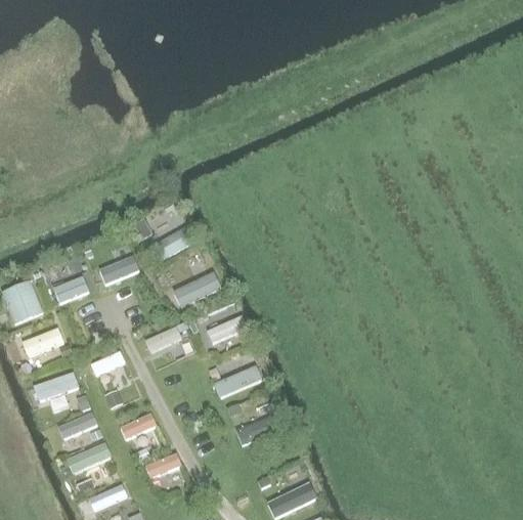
[(141,239),(151,232),(143,217),(132,223),(141,239)]
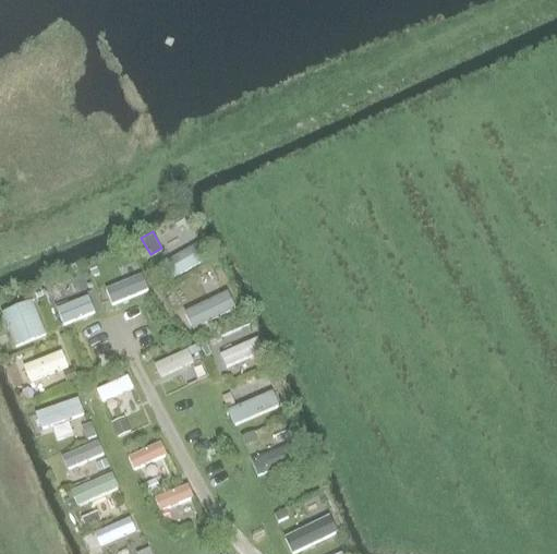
[(171,277),(209,256),(201,240),(162,261),(171,277)]
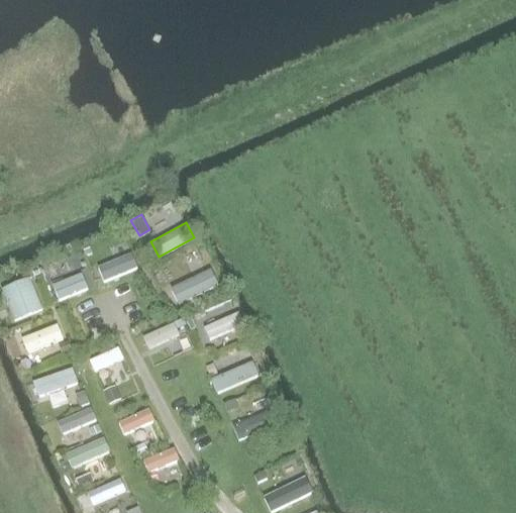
[(83,252),(91,249),(87,241),(80,244),(83,252)]
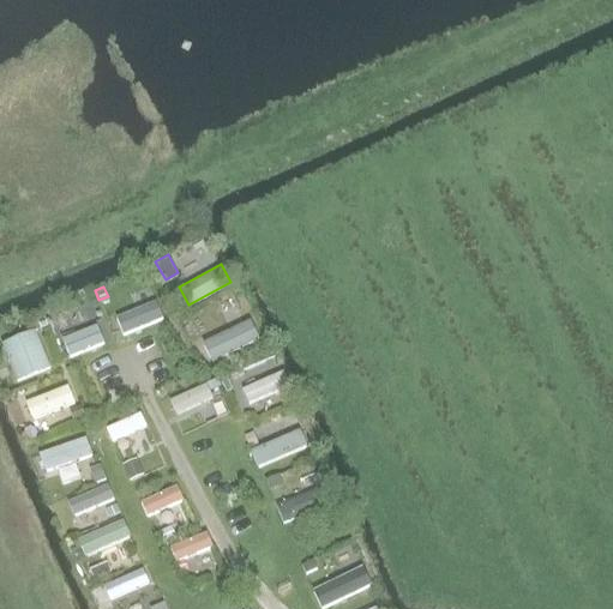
[(122,333),(162,317),(155,299),(115,315),(122,333)]
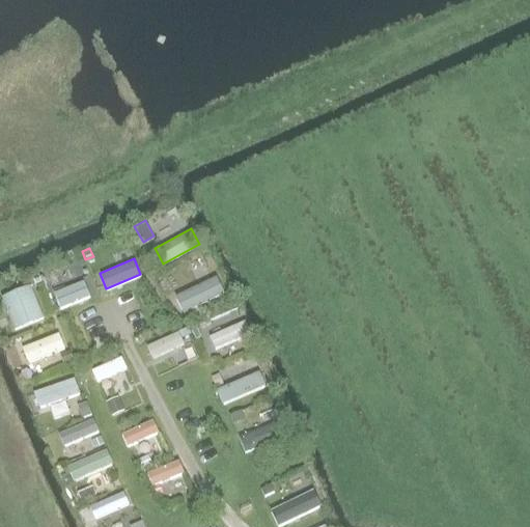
[(34,286),(44,282),(38,272),(30,275),(34,286)]
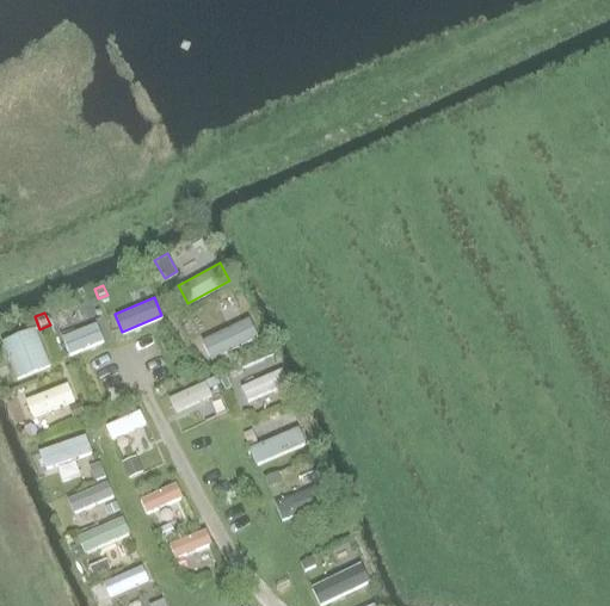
[(210,359),(258,336),(248,316),(201,339),(210,359)]
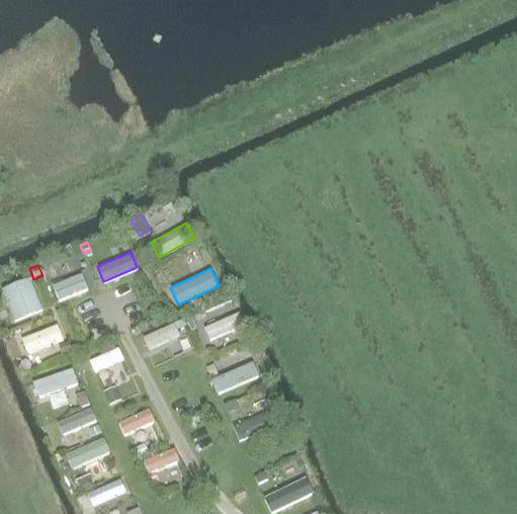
[(58,300),(87,287),(81,272),(52,284),(58,300)]
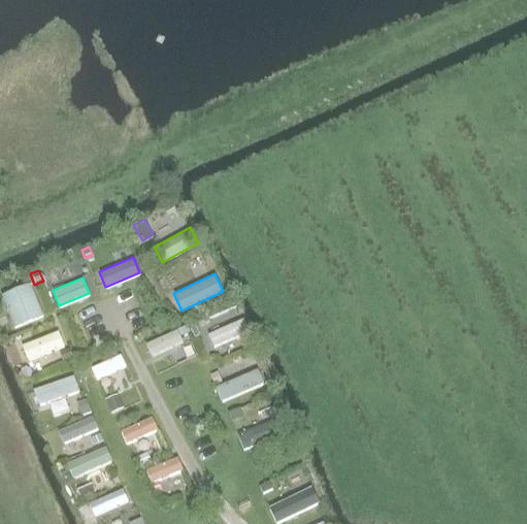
[(14,327),(43,316),(30,283),(1,294),(14,327)]
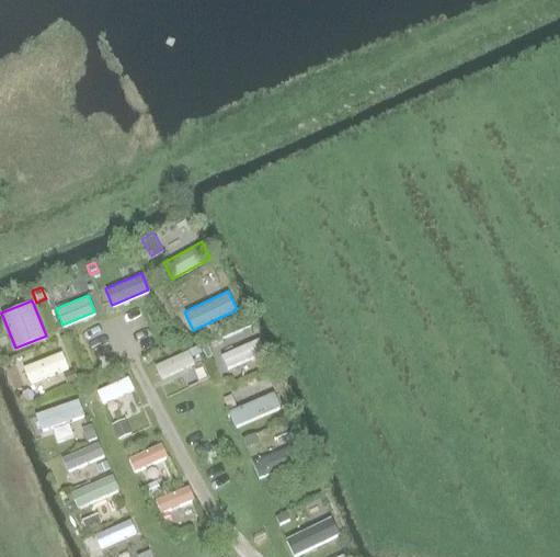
[(230,326),(238,322),(232,313),(225,317),(230,326)]
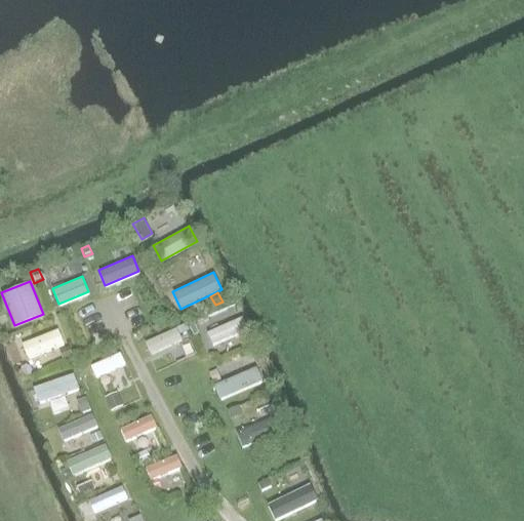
[(214,345),(251,329),(245,315),(209,331),(214,345)]
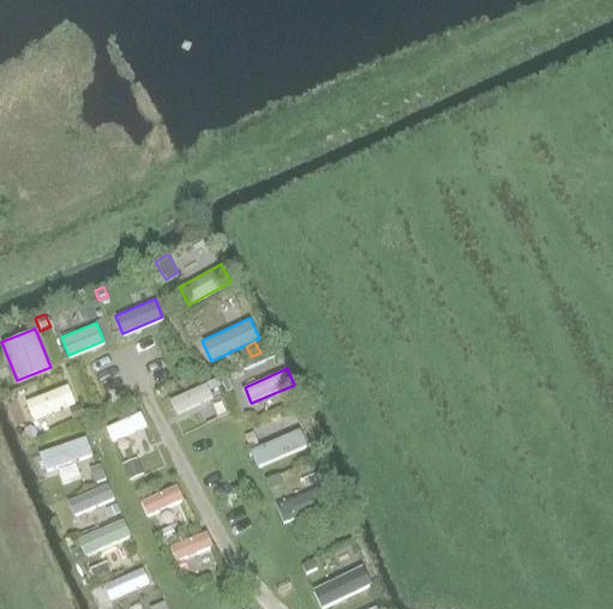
[(232,389),(227,375),(220,378),(226,391),(232,389)]
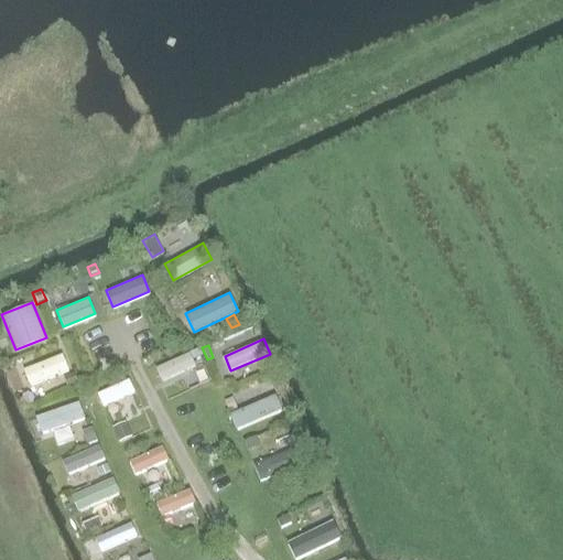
[(161,378),(194,364),(188,351),(155,366),(161,378)]
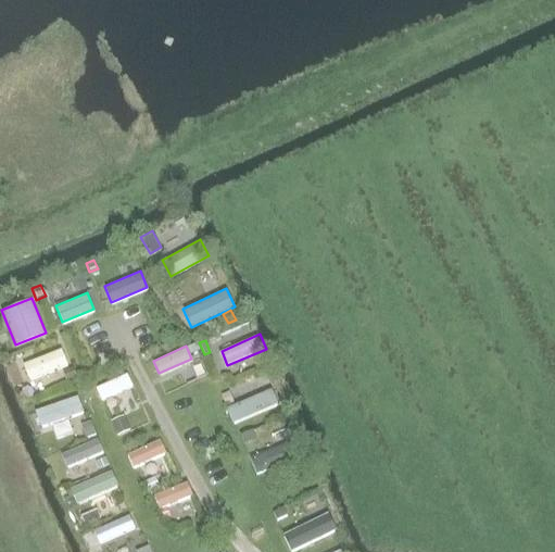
[(29,378),(67,364),(61,349),(23,363),(29,378)]
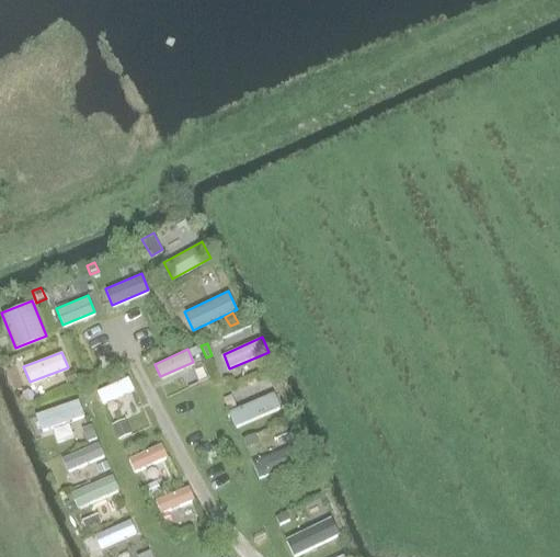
[(197,381),(206,376),(201,364),(192,367),(197,381)]
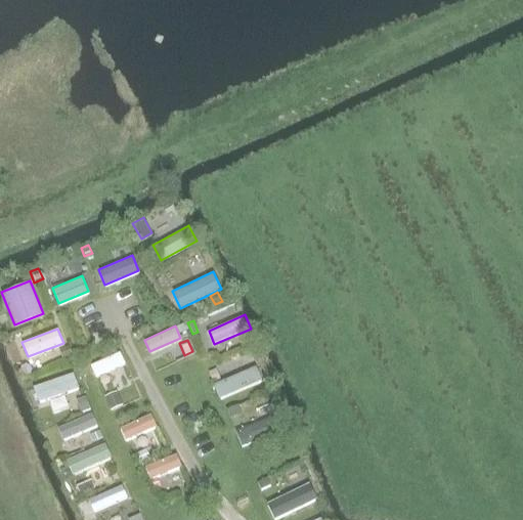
[(68,344),(58,348),(61,356),(71,352),(68,344)]
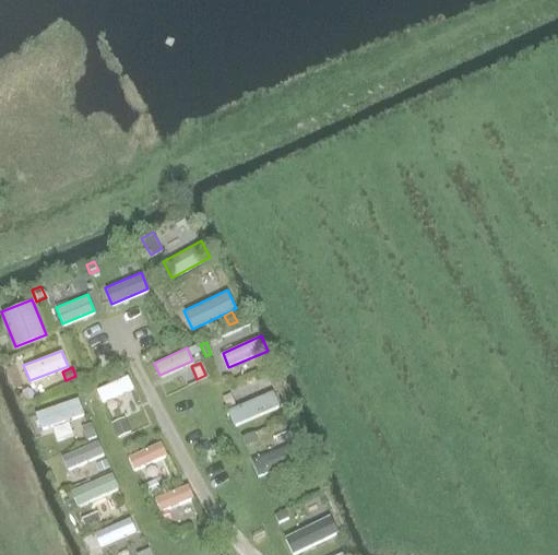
[(102,401),(132,387),(127,375),(96,389),(102,401)]
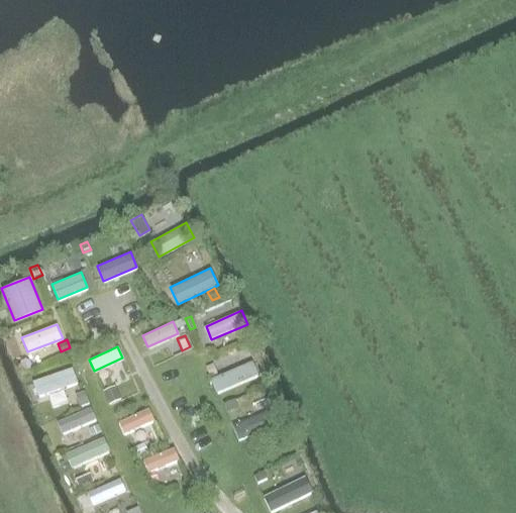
[(220,392),(261,374),(254,360),(213,378),(220,392)]
